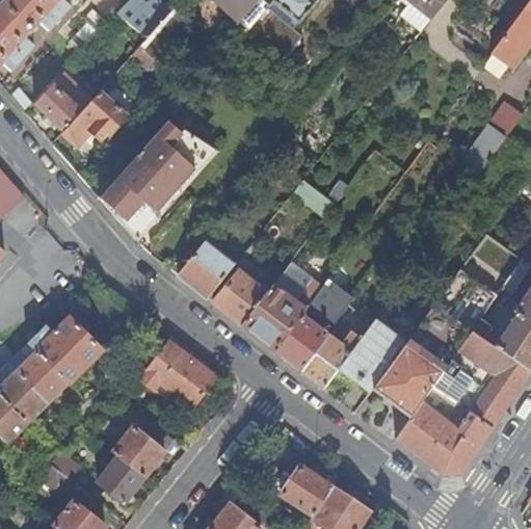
[(2,0),(0,2),(0,62),(2,61),(10,70),(35,44),(26,35),(40,21),(50,28),(71,5),(65,0),(2,0)]
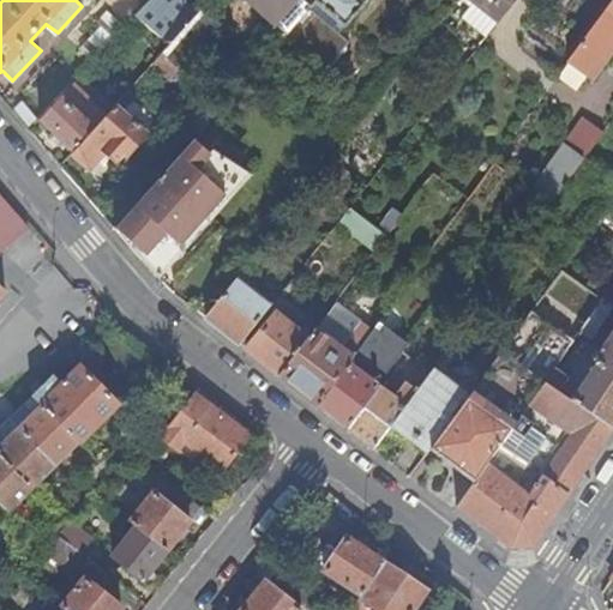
[(199,11),(186,0),(148,0),(137,13),(170,44),(199,11)]
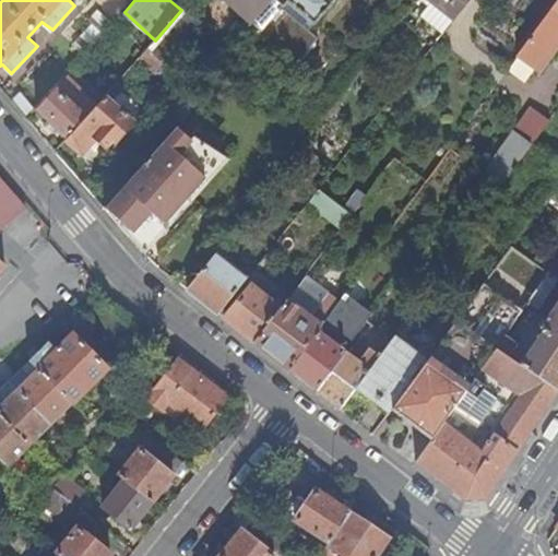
[(288,0),(226,0),(261,30),(275,14),(288,0)]
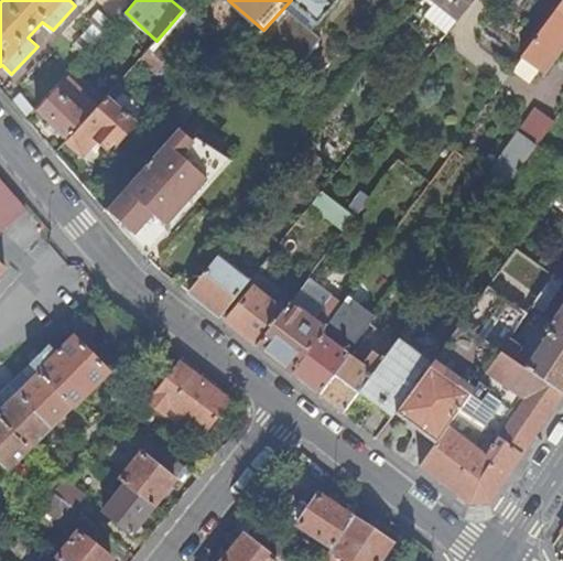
[(305,39),(317,24),(291,0),(278,14),(305,39)]
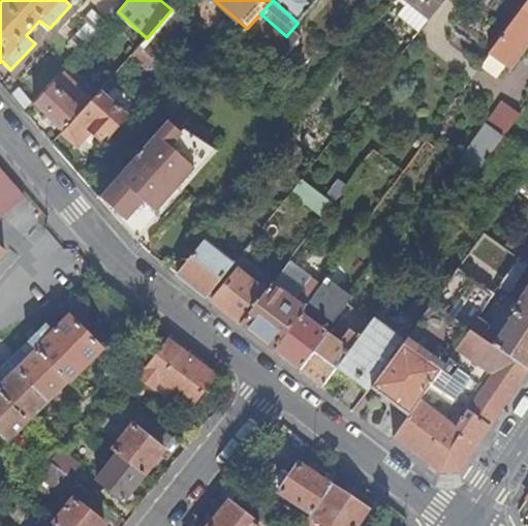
[(273,0),(298,23),(315,2),(313,0),(273,0)]
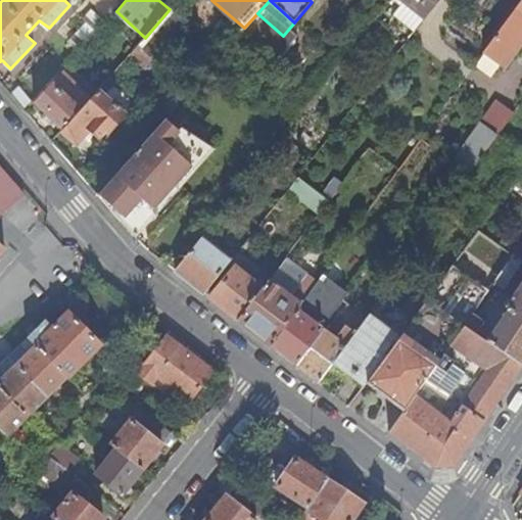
[(408,0),(426,15),(438,0),(408,0)]
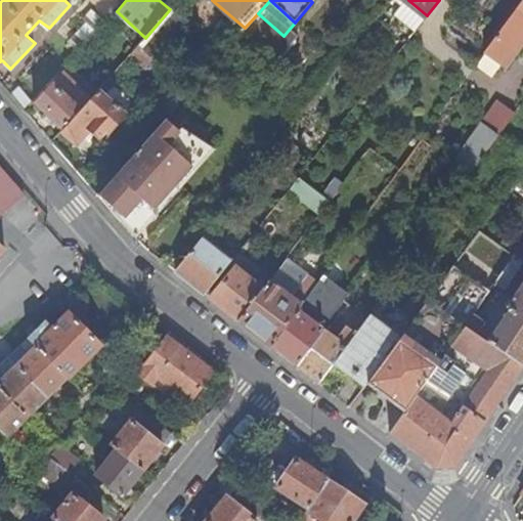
[(521,0),(483,54),(487,58),(491,53),(503,61),(514,46),(518,49),(522,41),(522,0),(521,0)]
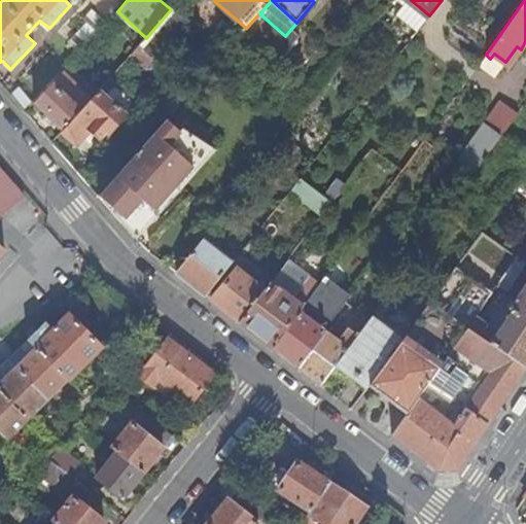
[(138,46),(154,61),(190,20),(175,6),(171,9),(146,38),(138,46)]
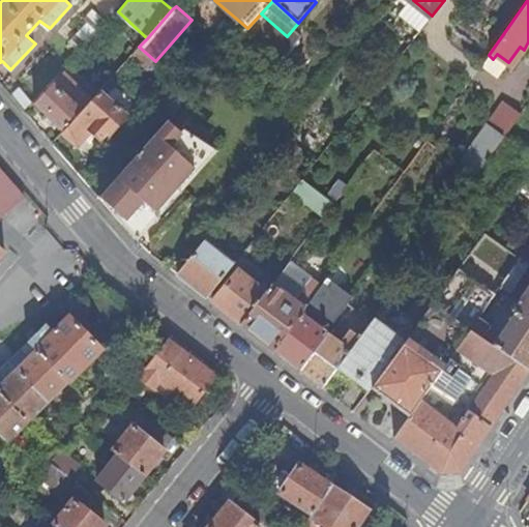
[(139,47),(133,54),(149,68),(155,61),(139,47)]
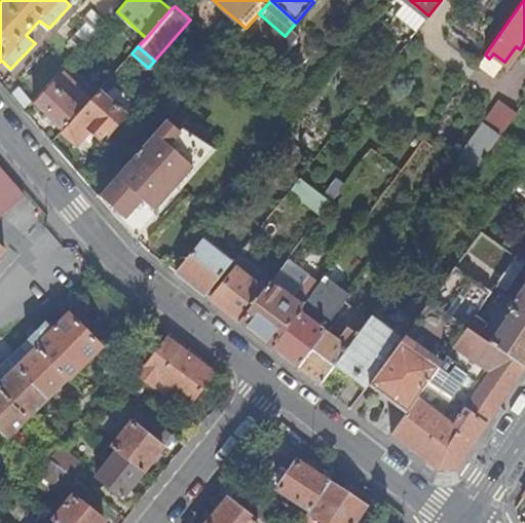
[(64,68),(35,100),(63,128),(91,97),(64,68)]
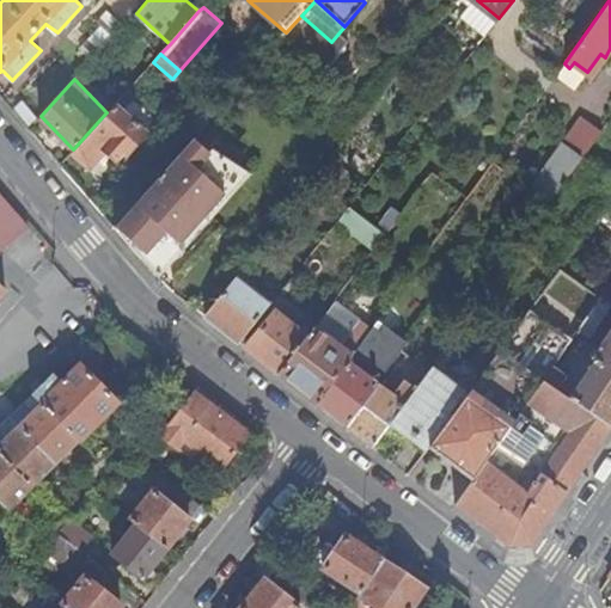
[(73,149),(72,151),(90,166),(104,151),(116,161),(123,152),(127,154),(146,133),(114,105),(107,112),(73,149)]
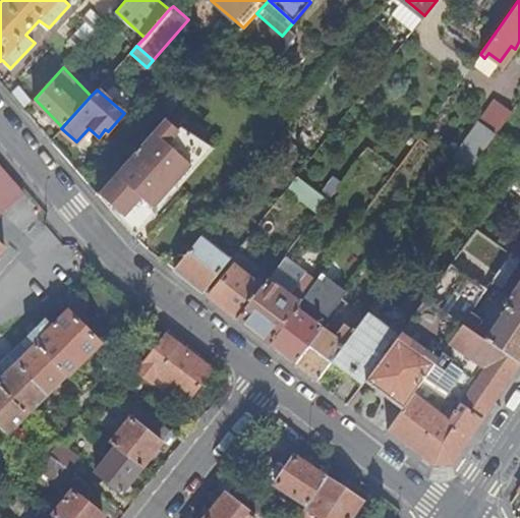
[(453,159),(469,171),(482,152),(498,132),(513,111),(498,99),(453,159)]
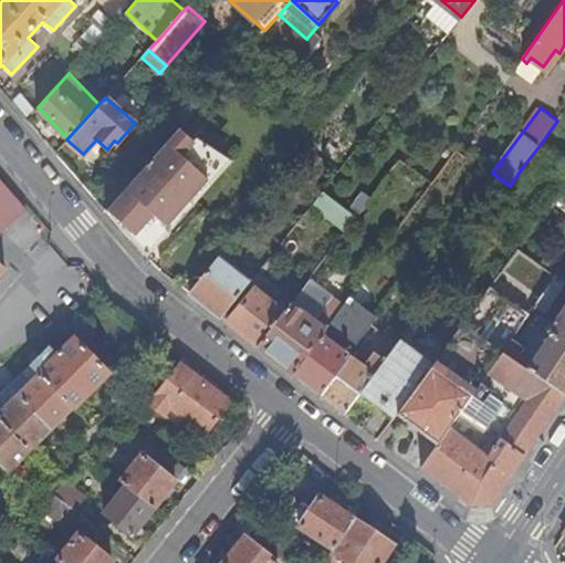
[(178,128),(106,209),(135,235),(163,201),(177,214),(219,165),(178,128)]
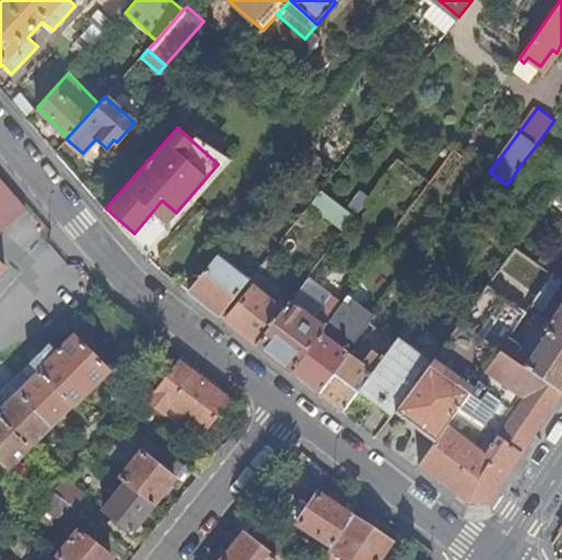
[(538,143),(521,164),(558,191),(559,191),(561,186),(561,160),(557,156),(538,143)]
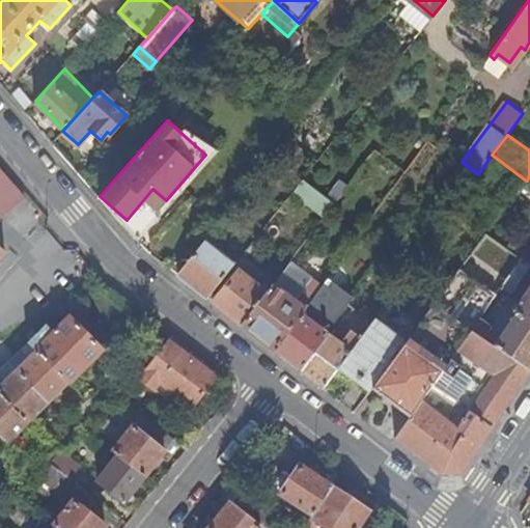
[(0,218),(26,196),(0,165),(0,218)]
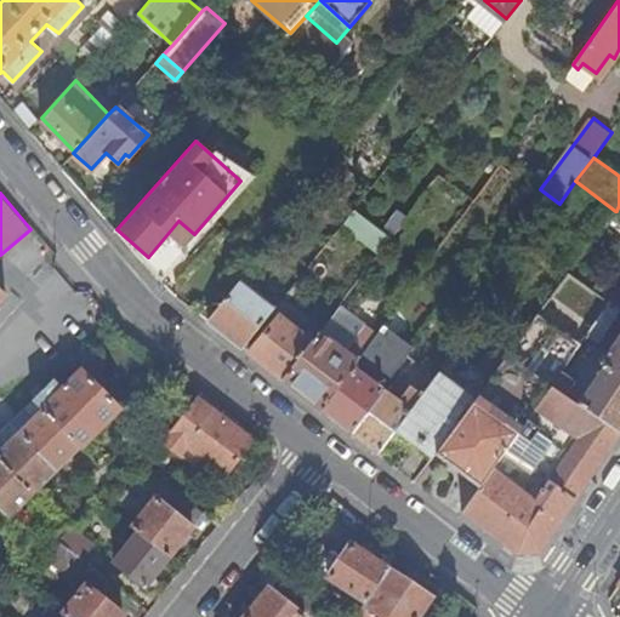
[(354,207),(342,222),(380,252),(391,236),(354,207)]
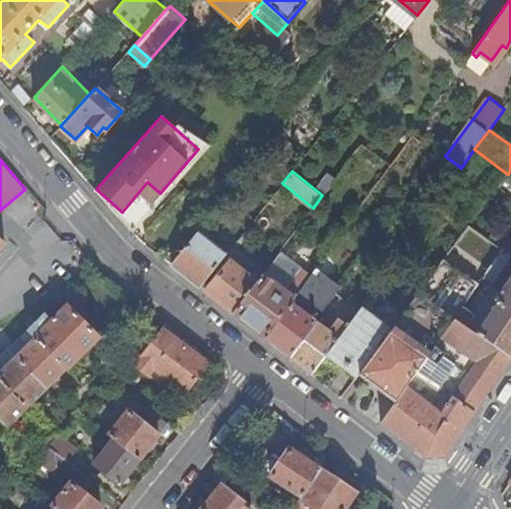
[(507,174),(500,184),(510,191),(510,176),(507,174)]
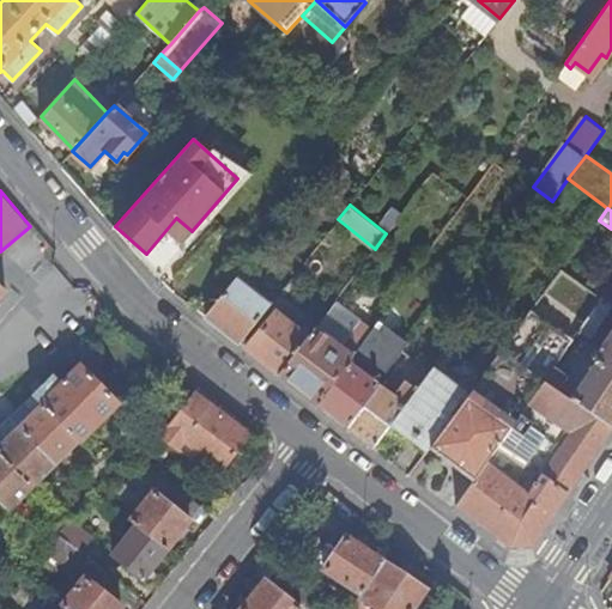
[(176,218),(146,254),(161,266),(192,231),(176,218)]
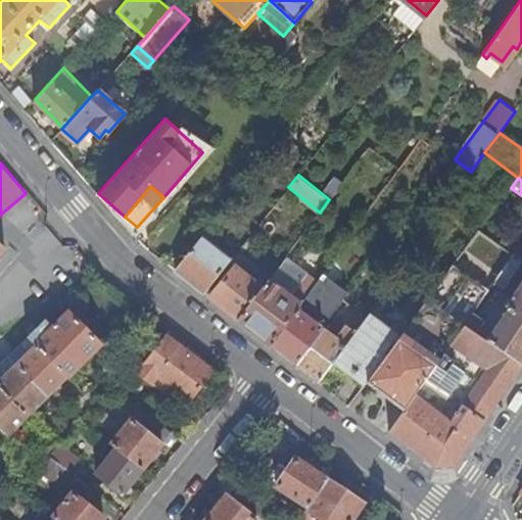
[(402,333),(367,381),(405,409),(418,388),(464,324),(441,308),(462,278),(478,255),(500,271),(506,263),(513,252),(480,229),(428,298),(402,333)]
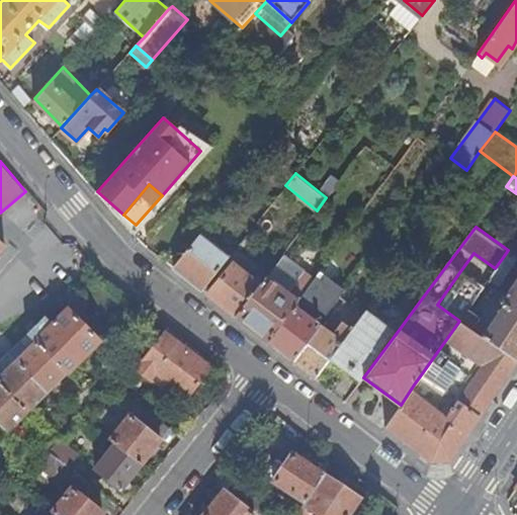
[(201,232),(173,267),(202,289),(209,281),(228,258),(229,257),(221,251),(222,249),(201,232)]
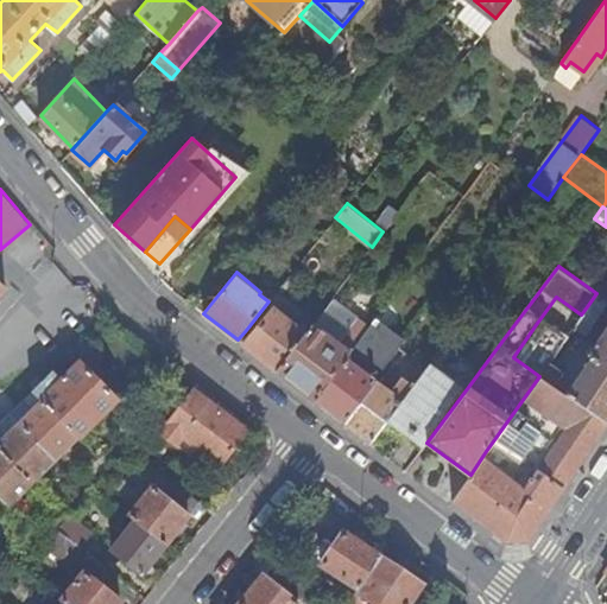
[(593,413),(606,421),(606,299),(596,293),(588,305),(606,318),(606,325),(587,355),(590,357),(575,381),(550,361),(539,375),(593,413)]
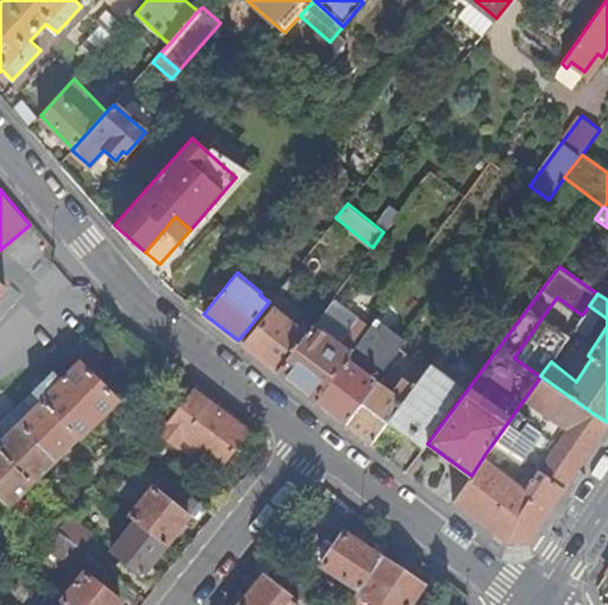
[(334,298),(314,325),(340,344),(359,316),(334,298)]
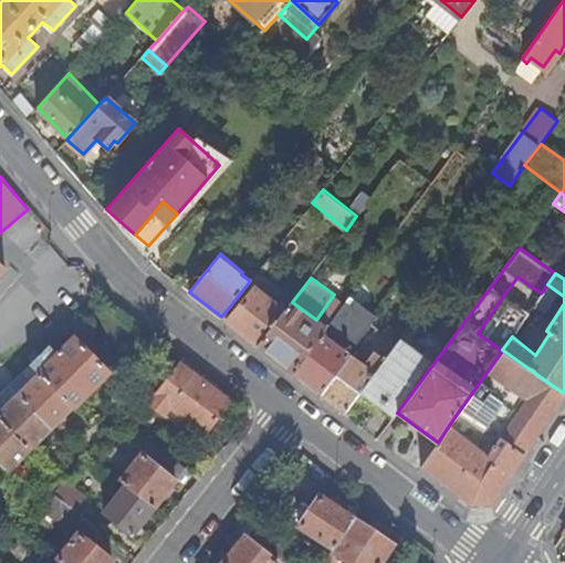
[(229,308),(221,316),(227,320),(254,287),(249,282),(229,308)]
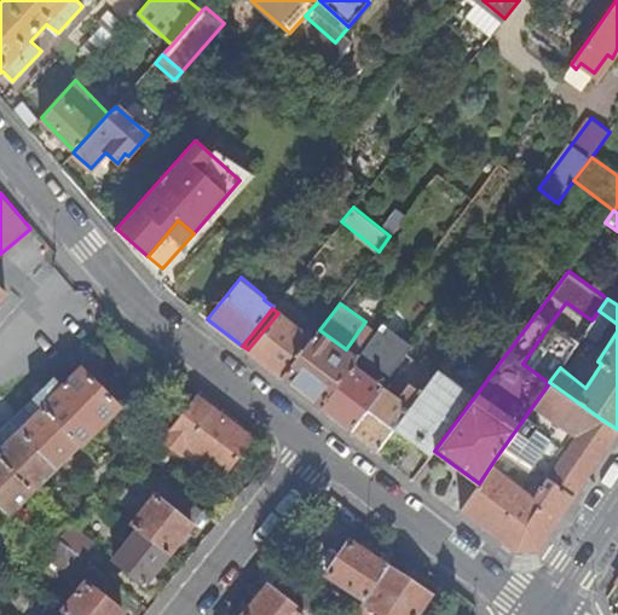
[(278,313),(248,349),(283,377),(312,340),(278,313)]
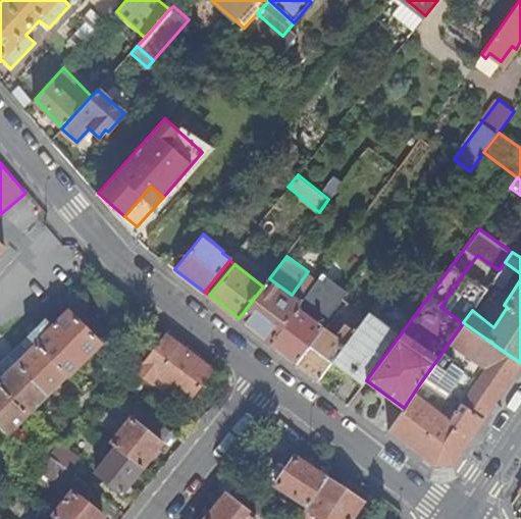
[(263,287),(239,318),(271,343),(317,278),(308,271),(292,295),(269,278),(263,287)]
